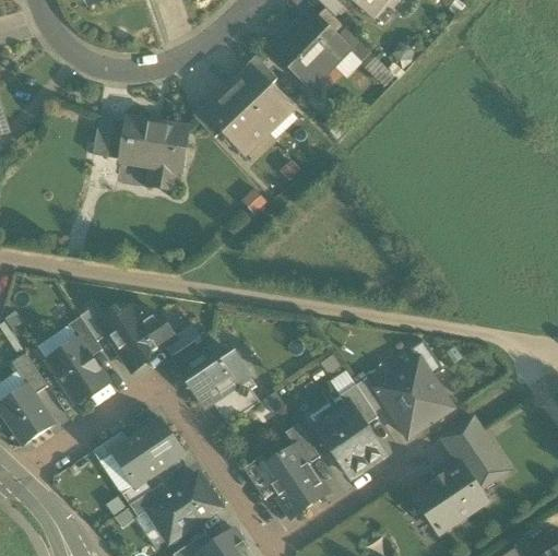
[(318,0),(334,15),(343,6),(336,0),(318,0)]
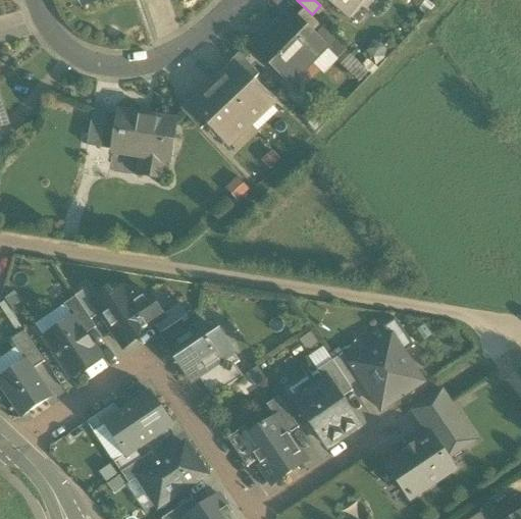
[(328,0),(347,15),(359,1),(358,0),(328,0)]
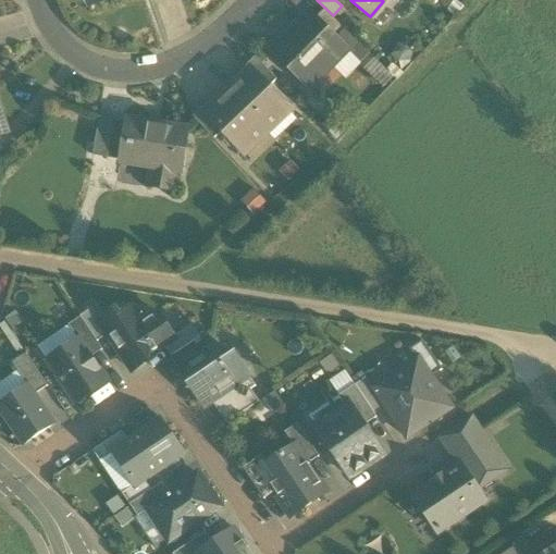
[(321,24),(334,36),(343,27),(322,7),(312,16),(320,24),(321,24)]
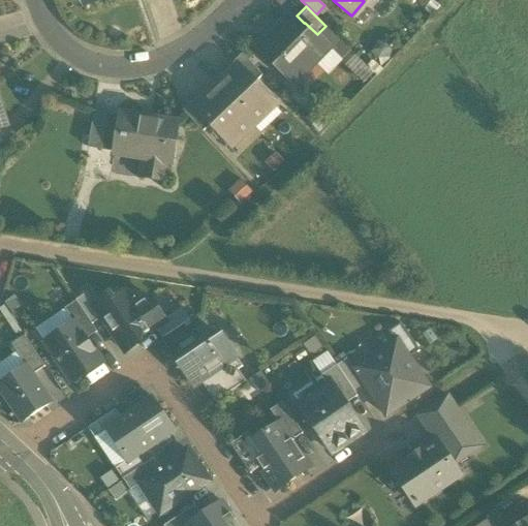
[(278,61),(296,79),(314,60),(312,59),(327,44),(317,34),(305,23),(304,23),(301,26),(288,13),(256,47),(274,65),(278,61)]
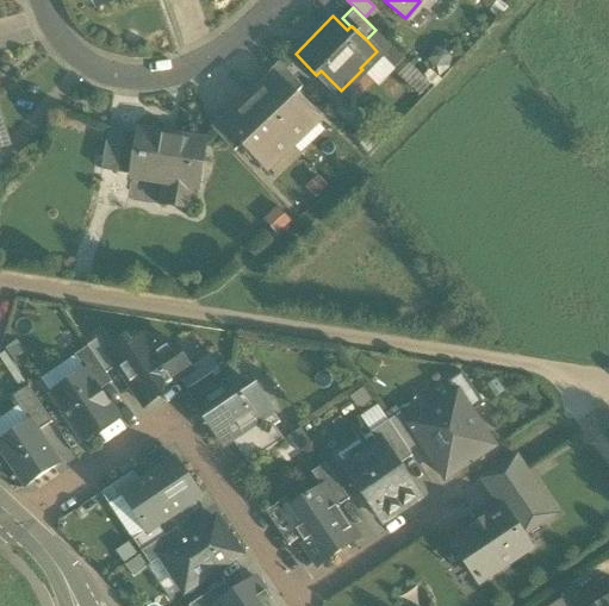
[(377,51),(393,68),(404,57),(376,30),(366,39),(377,51)]
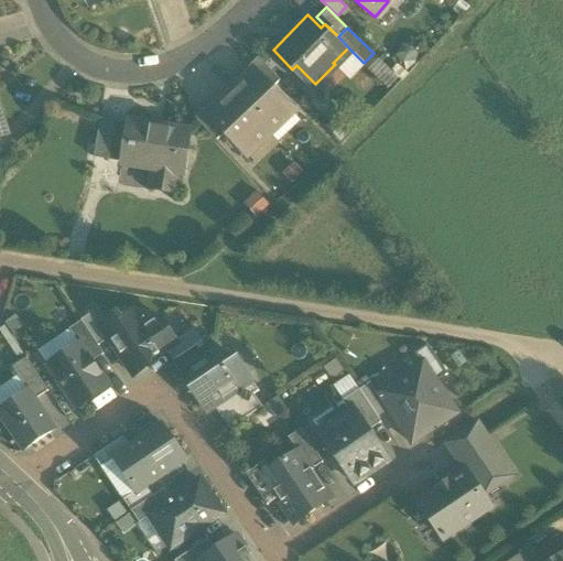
[(364,63),(348,47),(333,63),(335,64),(348,77),(364,63)]
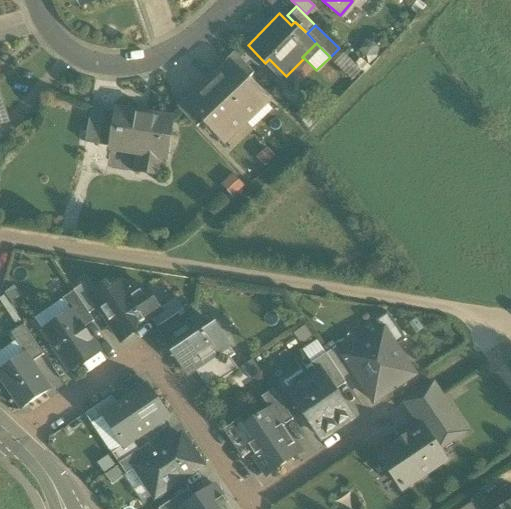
[(229,63),(244,79),(253,71),(233,50),(223,59),(228,64),(229,63)]
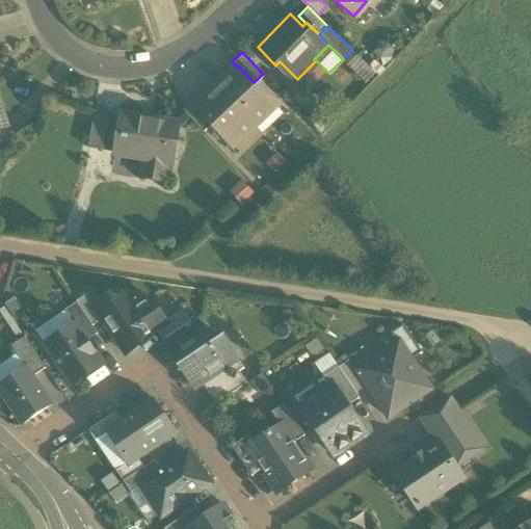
[(374,72),(355,54),(346,64),(364,82),(374,72)]
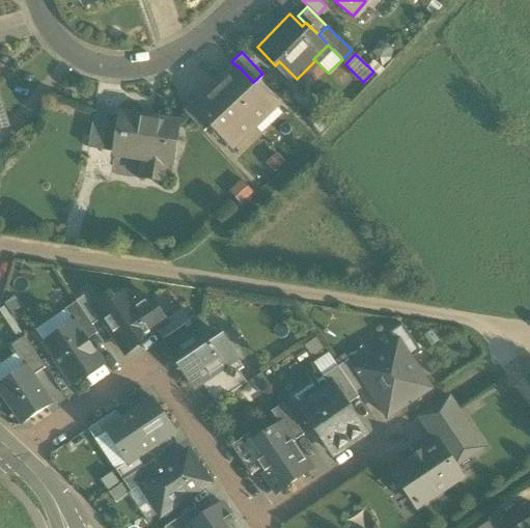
[(226,78),(218,86),(253,124),(262,115),(262,112),(273,103),(253,82),(238,65),(236,66),(226,76),(226,78)]
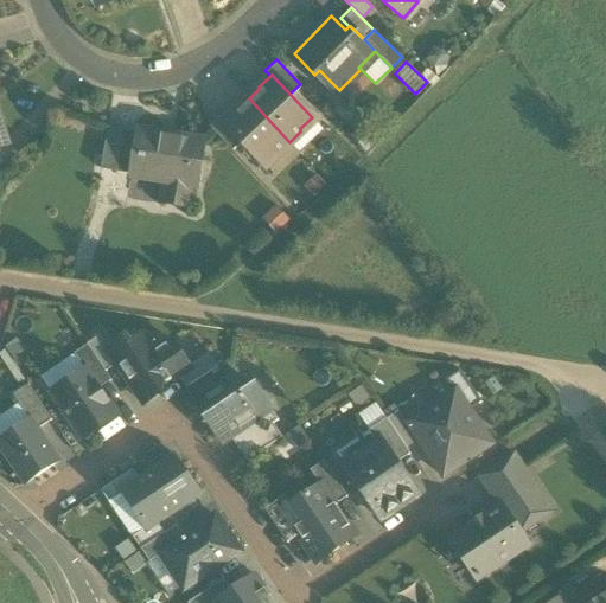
[(279,153),(289,142),(249,98),(238,108),(236,108),(224,119),(223,120),(241,139),(263,164),(275,152),(279,153)]
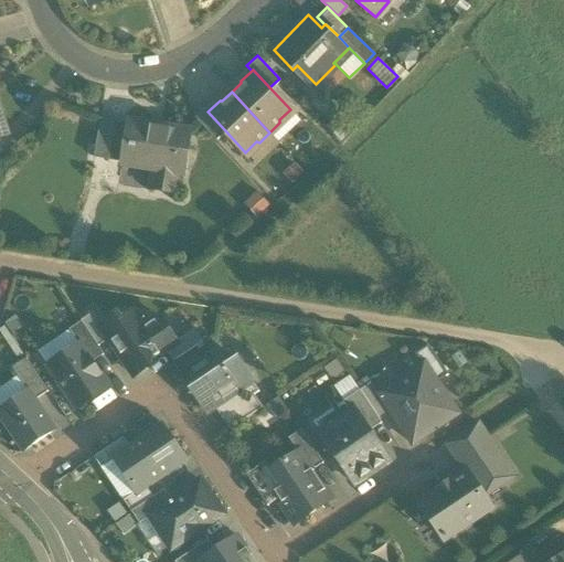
[(193,116),(215,139),(224,129),(208,112),(209,110),(204,106),(193,116)]
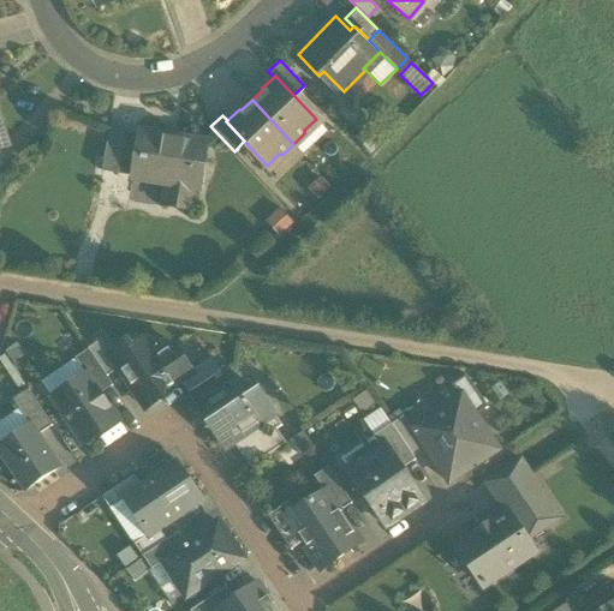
[(353,136),(370,153),(382,141),(365,124),(353,136)]
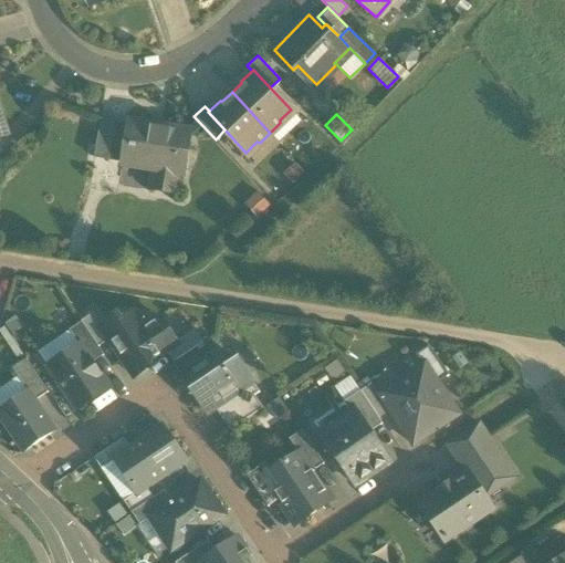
[(93,155),(107,158),(114,120),(100,117),(93,155)]
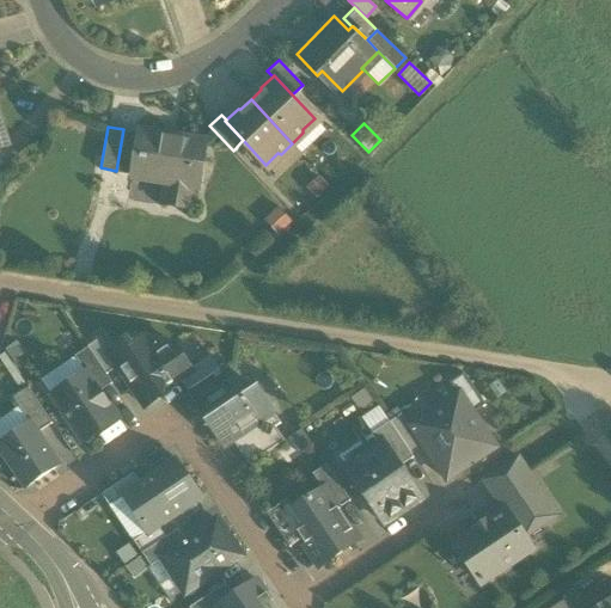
[(136,131),(123,129),(116,171),(129,173),(136,131)]
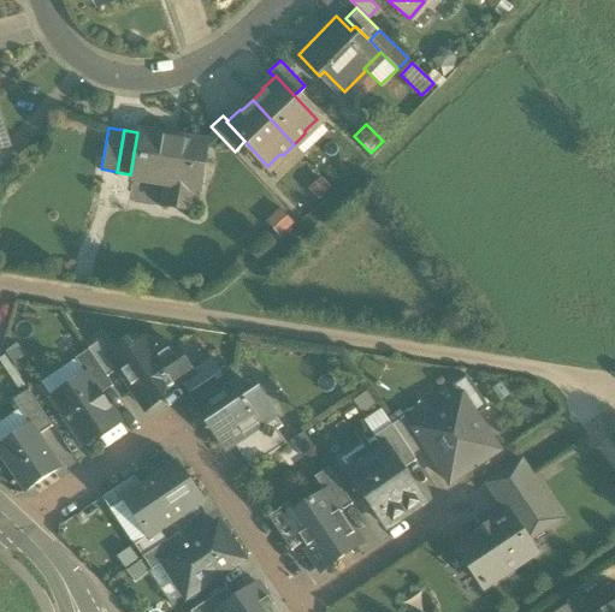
[(130,174),(165,180),(194,185),(200,185),(200,184),(194,183),(201,143),(206,144),(206,143),(137,132),(130,174)]
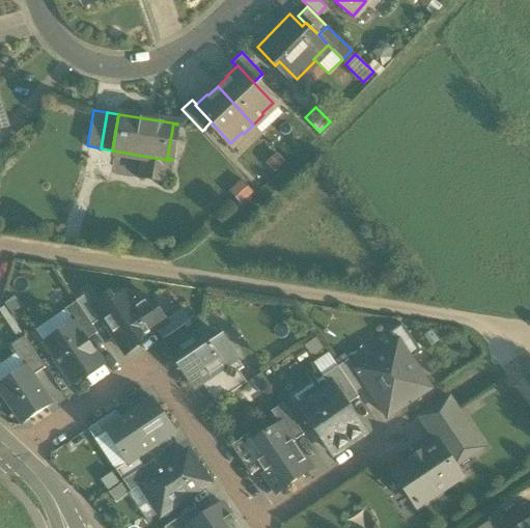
[(172,159),(177,124),(173,123),(167,158),(172,159)]
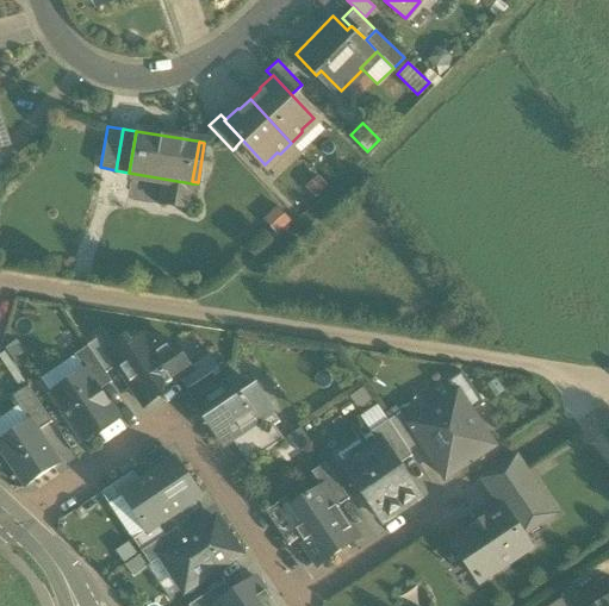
[(188,206),(192,183),(163,179),(160,201),(188,206)]
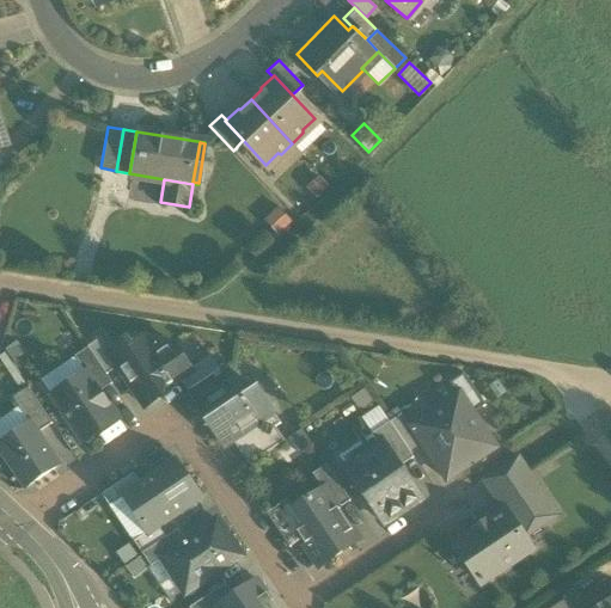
[(263,217),(276,233),(291,220),(277,206),(263,217)]
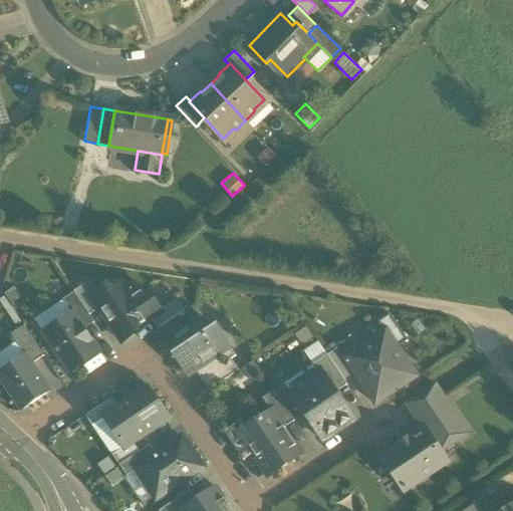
[(89,293),(90,293),(83,283),(72,290),(88,313),(98,306),(89,293)]
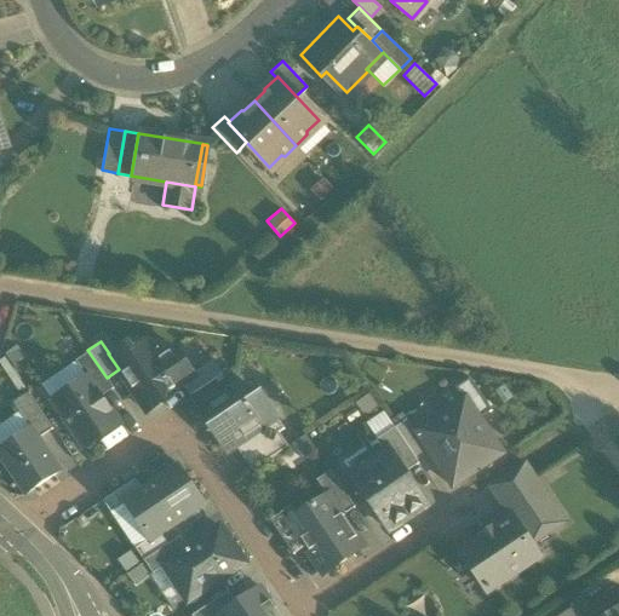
[(109,353),(108,353),(119,369),(147,410),(159,402),(156,397),(181,381),(191,373),(173,346),(165,351),(160,344),(152,350),(147,343),(141,341),(130,349),(125,343),(109,353)]
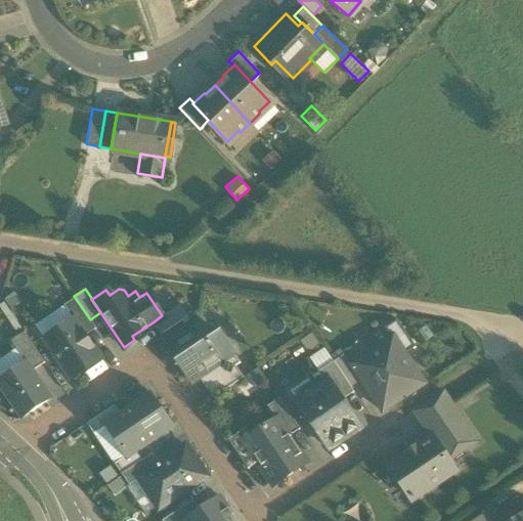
[(74,317),(85,334),(95,327),(90,319),(74,296),(63,304),(73,317),(74,317)]
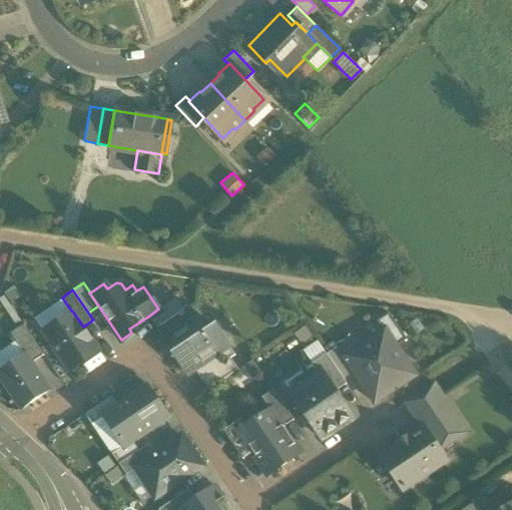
[(42,331),(71,311),(62,298),(33,317),(42,331)]
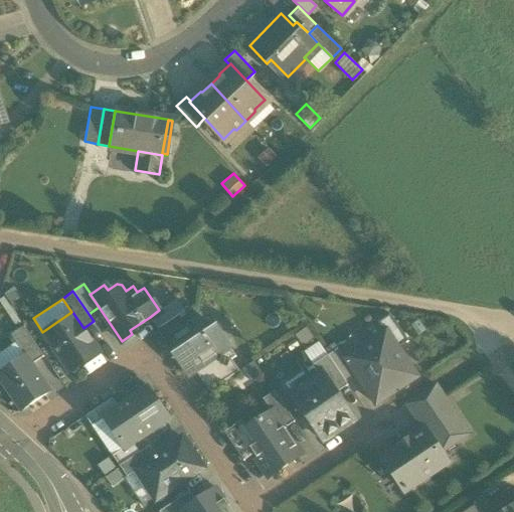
[(159,310),(150,317),(157,327),(183,309),(176,299),(159,310)]
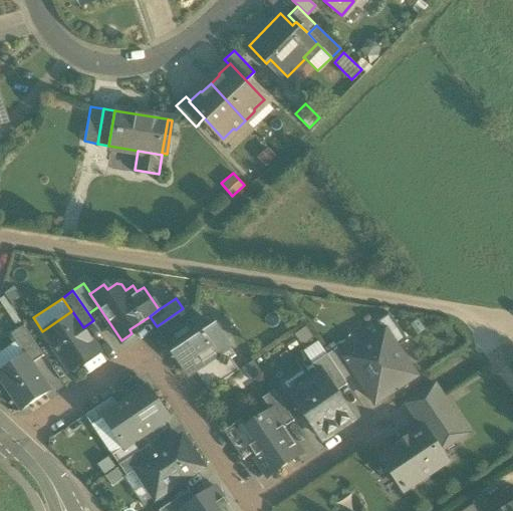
[(83,327),(72,311),(71,311),(42,331),(68,370),(98,350),(83,327)]
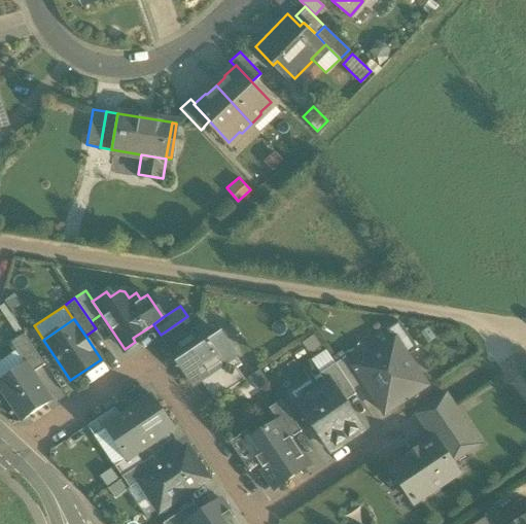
[(387,328),(392,338),(394,337),(407,354),(417,348),(398,320),(387,328)]
